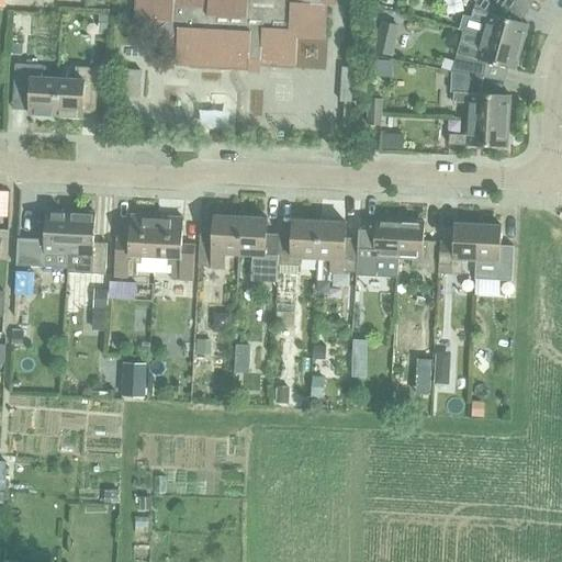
[(136,0),(136,20),(150,20),(177,51),(176,65),(249,68),(249,63),(295,65),(298,38),(324,40),(326,0),(136,0)]
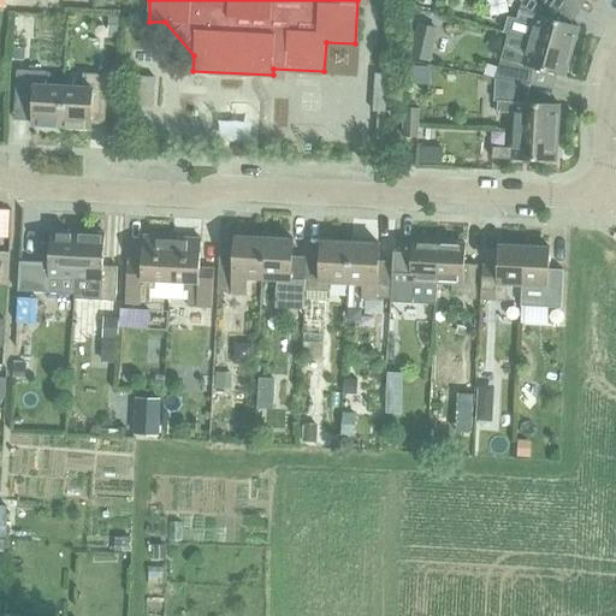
[(555,0),(522,0),(521,1),(516,22),(510,19),(507,34),(572,52),(579,27),(545,17),(555,0)]
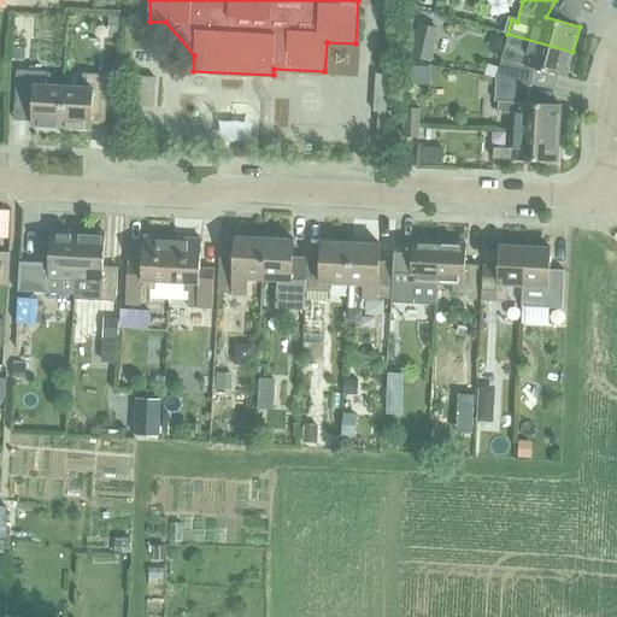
[(566,77),(573,52),(507,34),(505,48),(497,78),(530,86),(534,68),(566,77)]
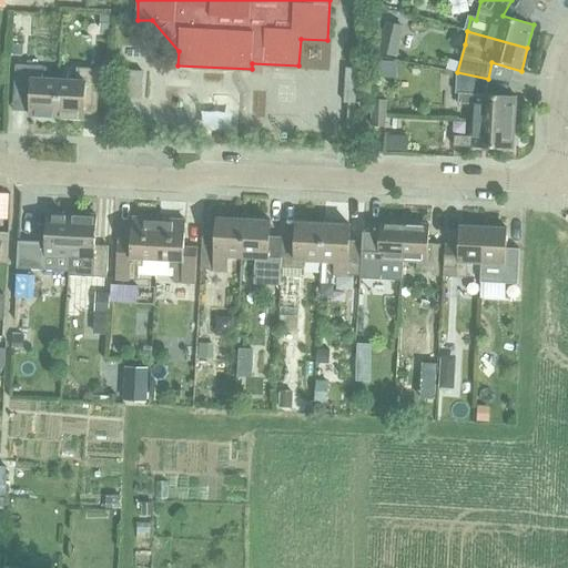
[(30,117),(57,118),(59,80),(42,79),(42,66),(16,64),(13,100),(31,101),(30,117)]
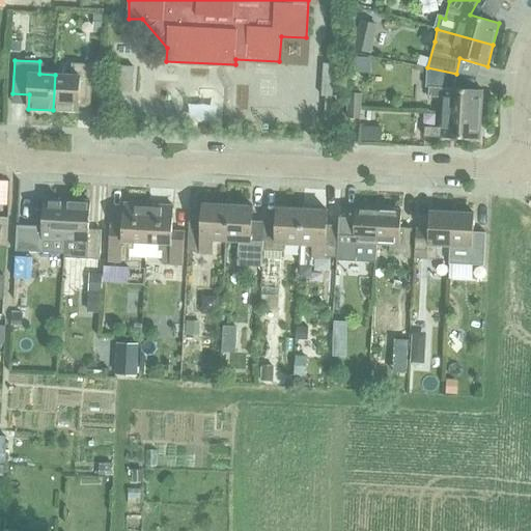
[(55,75),(53,110),(78,111),(79,96),(91,98),(93,64),(72,63),(71,75),(55,75)]
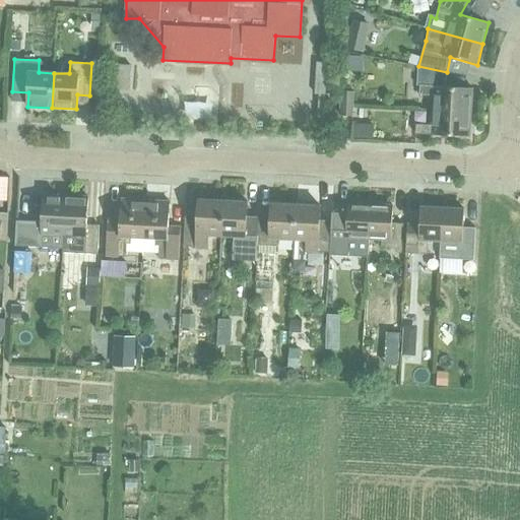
[(318,125),(329,125),(330,94),(326,94),(327,63),(317,63),(316,94),(319,94),(318,125)]
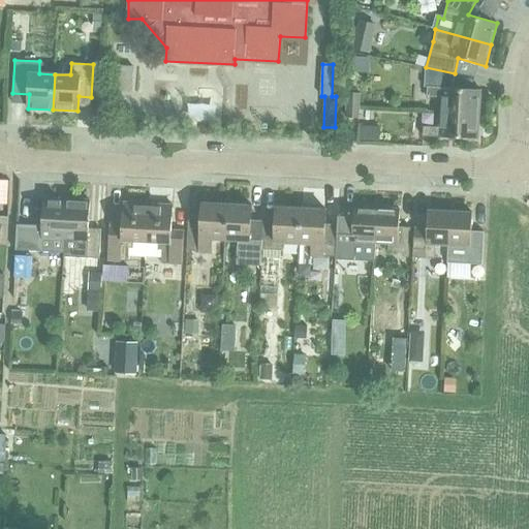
[(115,91),(131,92),(133,66),(117,65),(115,91)]
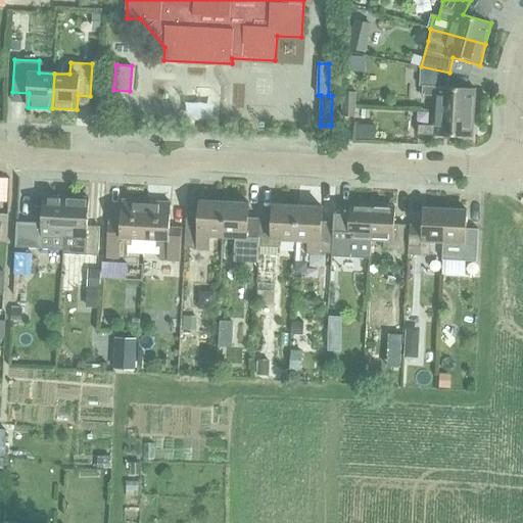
[(436,96),(435,111),(474,113),(475,89),(447,87),(449,73),(421,66),(419,86),(423,86),(422,95),(436,96)]
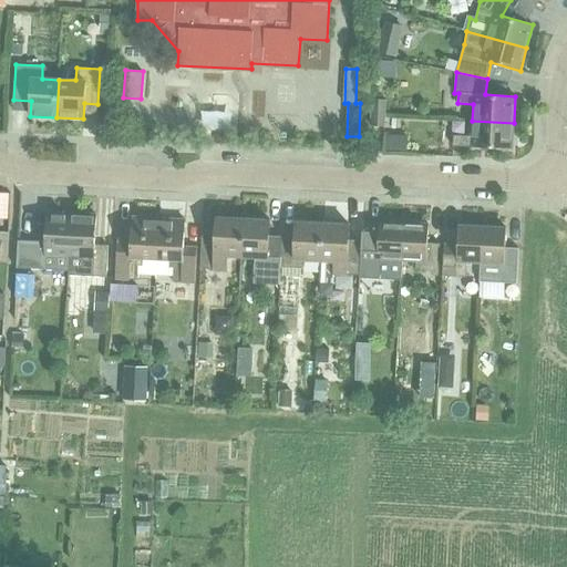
[(371,126),(384,126),(385,100),(372,100),(371,126)]
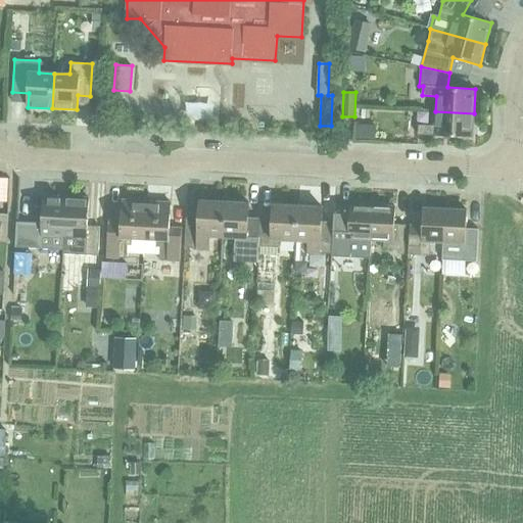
[(474,113),(435,111),(434,126),(419,125),(418,135),(472,138),(474,113)]
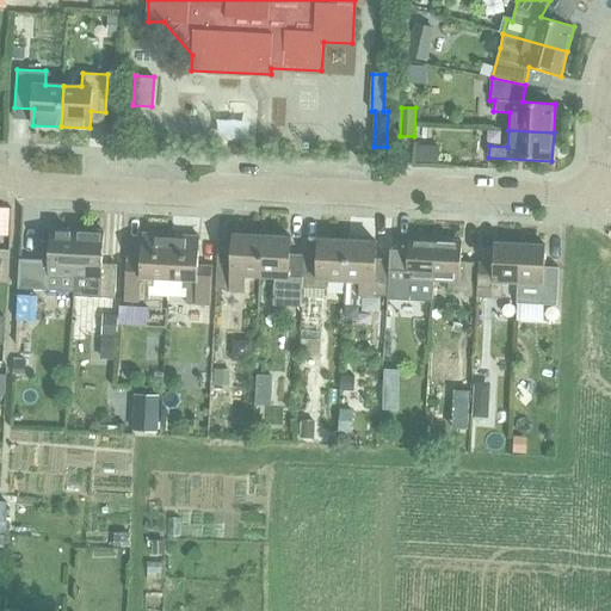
[(18,289),(74,291),(74,277),(75,277),(78,230),(50,229),(49,260),(19,259),(18,289)]
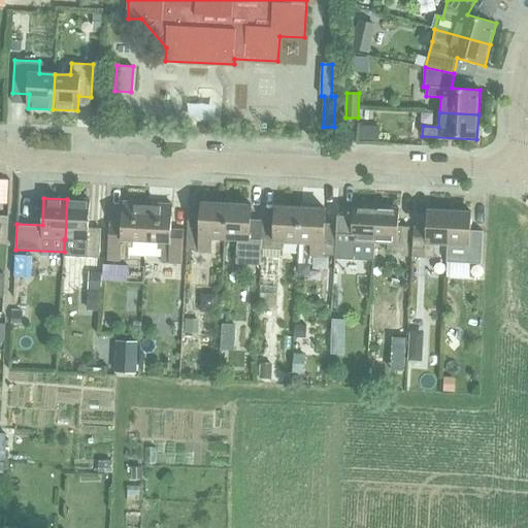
[(64,239),(64,252),(64,256),(99,258),(101,229),(89,228),(90,200),(67,199),(65,239),(64,239)]
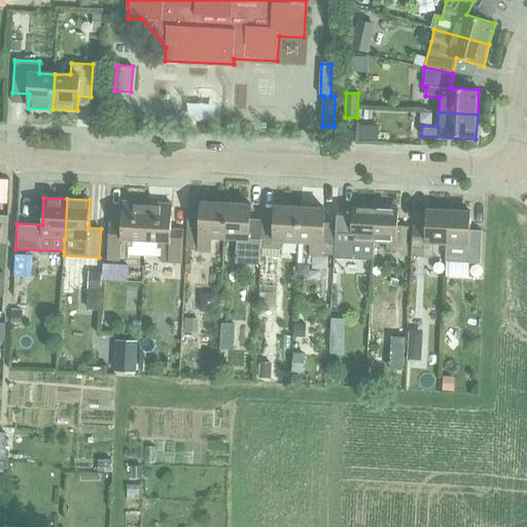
[(133,240),(145,241),(147,203),(123,202),(121,226),(109,226),(107,259),(128,260),(129,247),(133,247),(133,240)]
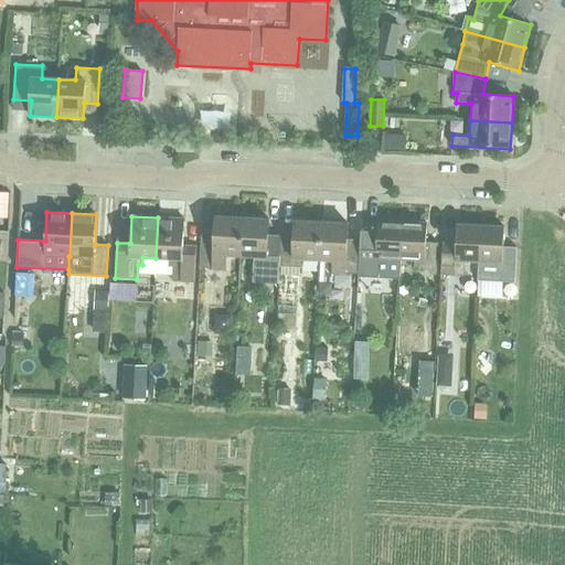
[(226,255),(241,256),(242,219),(215,216),(215,232),(202,232),(200,268),(213,269),(226,269),(226,255)]
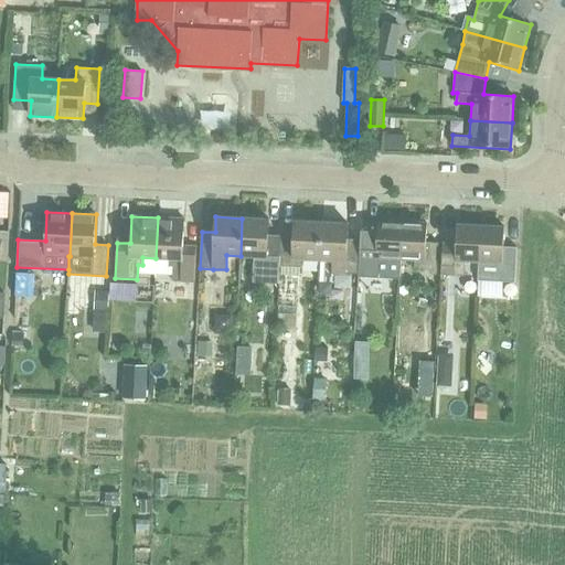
[(158,217),(156,258),(169,259),(168,275),(173,275),(172,281),(194,283),(196,247),(183,246),(184,220),(158,217)]
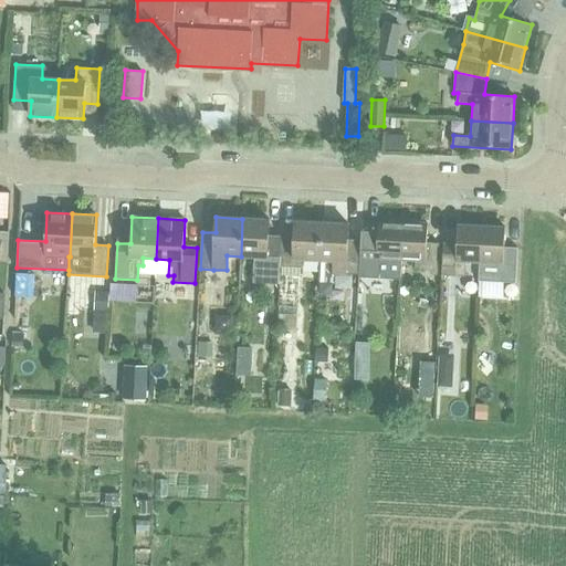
[(242,219),(241,257),(254,257),(253,283),(280,284),(280,266),(282,236),(269,236),(269,220),(242,219)]
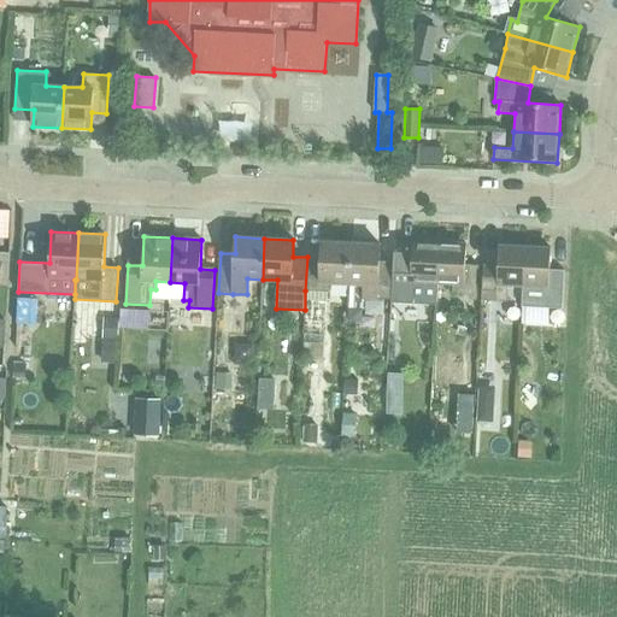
[(307,257),(305,291),(309,291),(309,300),(328,301),(329,292),(330,292),(330,283),(350,285),(351,242),(322,241),(322,258),(307,257)]
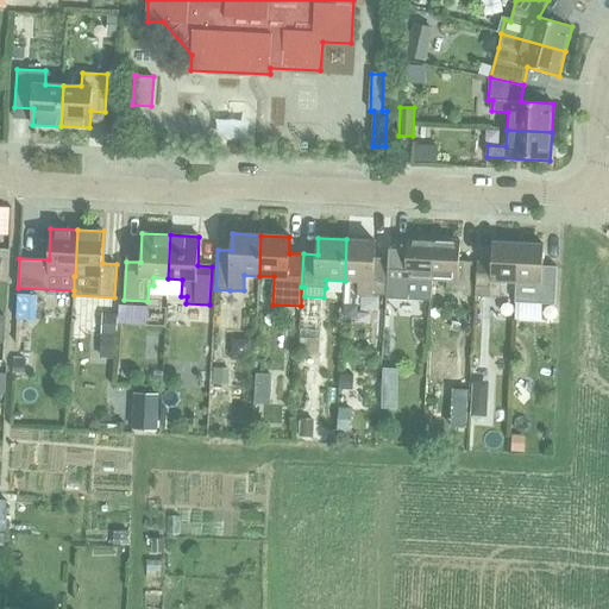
[(389,240),(389,258),(387,295),(406,295),(415,290),(424,294),(431,294),(432,280),(434,239),(408,238),(407,242),(389,240)]
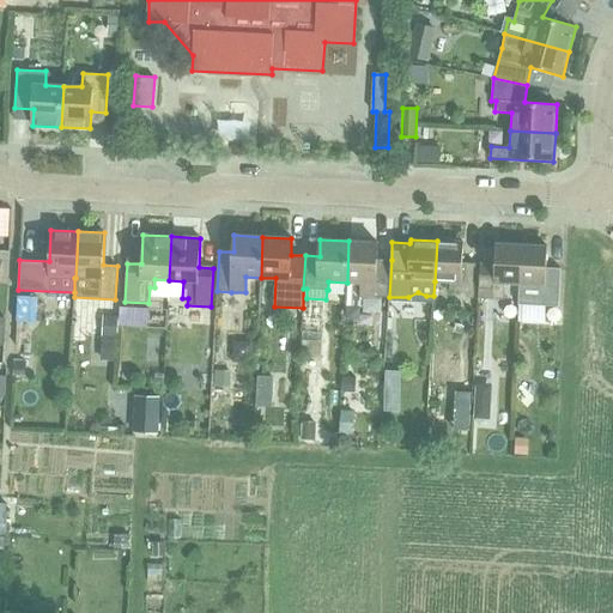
[(377,243),(349,241),(347,283),(362,283),(360,297),(375,297),(389,298),(389,297),(392,260),(377,260),(377,243)]
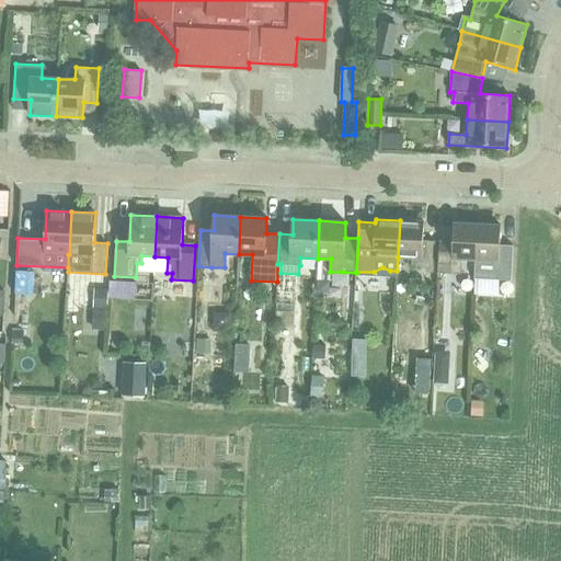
[(424,221),(400,220),(398,258),(412,259),(411,267),(434,268),(435,241),(423,240),(424,221)]
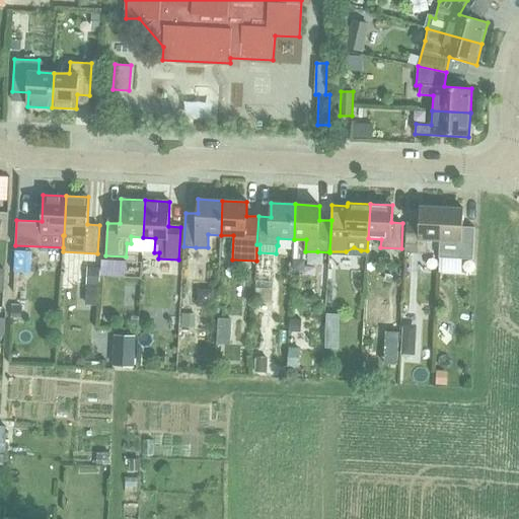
[(428,240),(440,240),(442,208),(420,207),(419,224),(406,224),(405,252),(427,253),(428,240)]
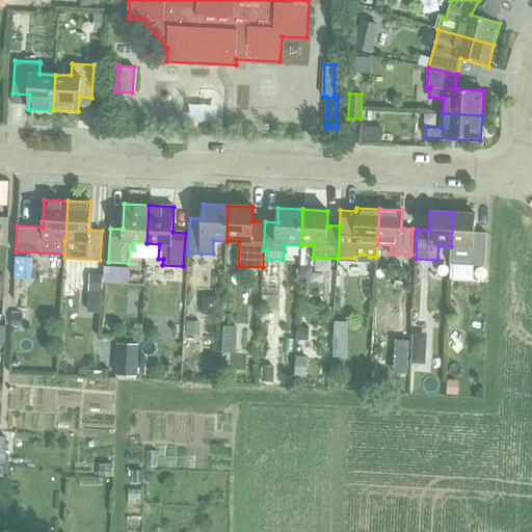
[(451,246),(450,261),(462,261),(485,262),(486,233),(474,233),(475,214),(453,213),(451,246)]
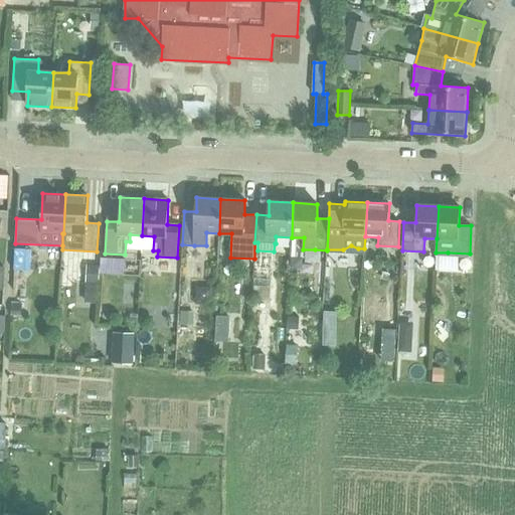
[(195,305),(213,305),(213,288),(195,288),(195,305)]
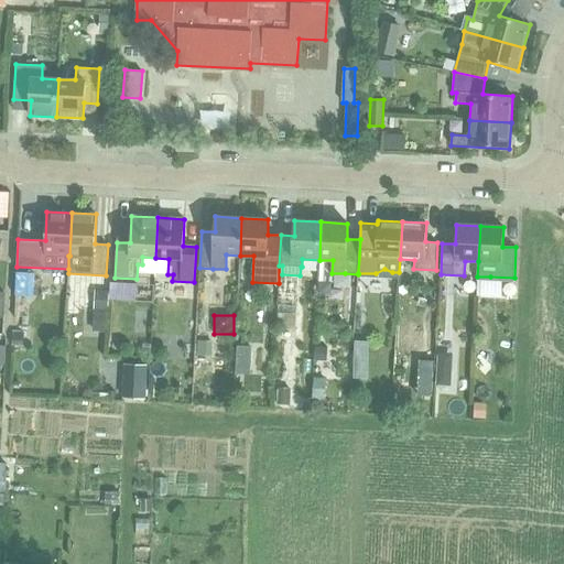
[(145,400),(148,366),(123,365),(121,399),(145,400)]
